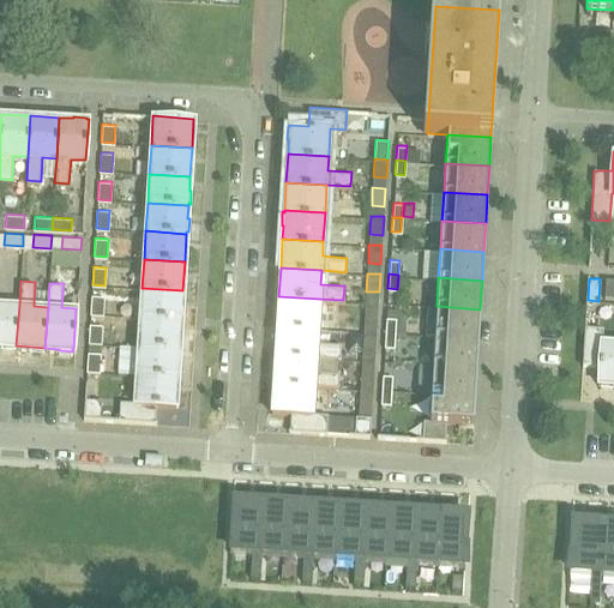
[(142,288),(140,317),(181,319),(181,318),(184,318),(184,305),(182,305),(182,290),(142,288)]
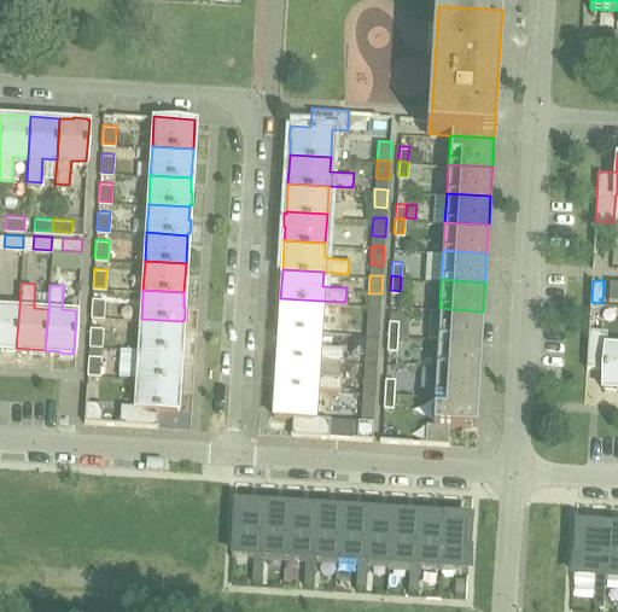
[(105,297),(92,297),(91,315),(104,316),(105,297)]
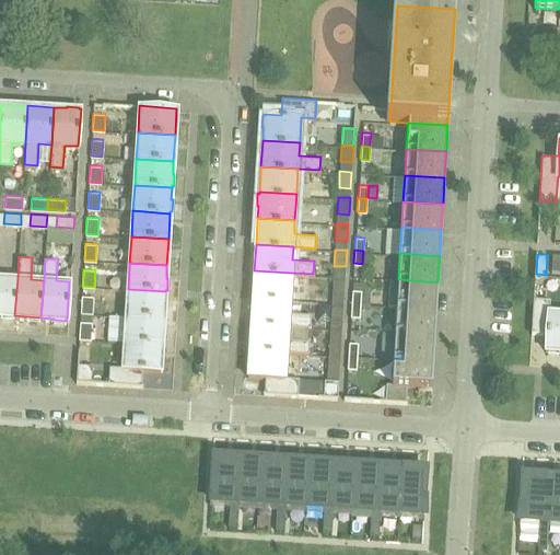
[(290,299),(291,273),(254,270),(254,272),(253,272),(252,284),(253,284),(253,297),(290,299)]
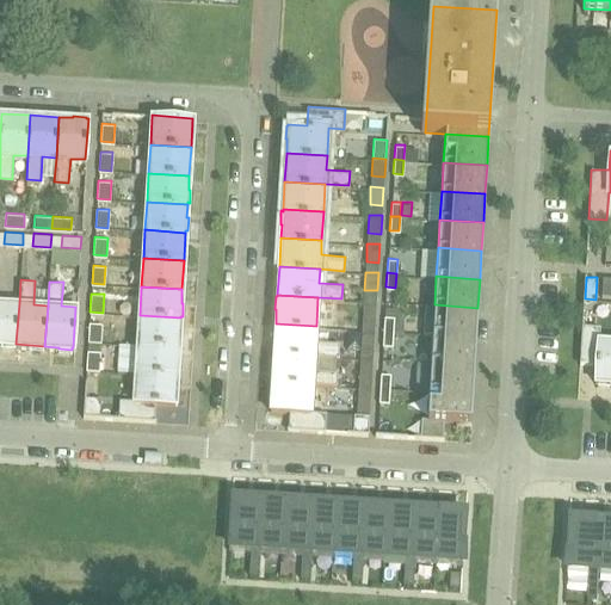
[(364,300),(363,319),(375,319),(376,301),(364,300)]
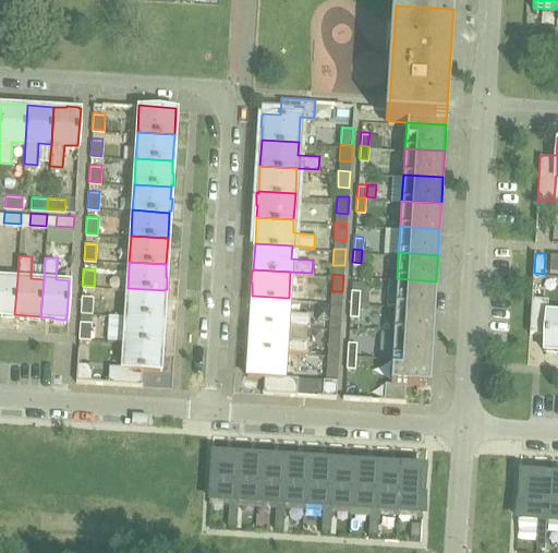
[(0,313),(14,314),(17,277),(0,276),(0,313)]
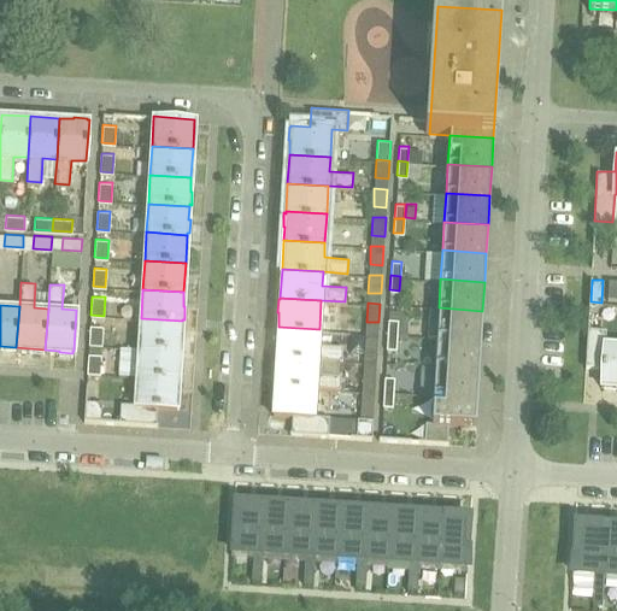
[(481,339),(482,311),(439,307),(438,336),(481,339)]
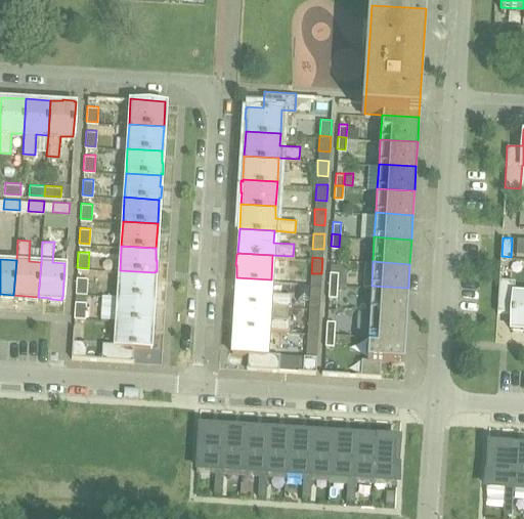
[(120,270),(118,295),(153,297),(155,272),(120,270)]
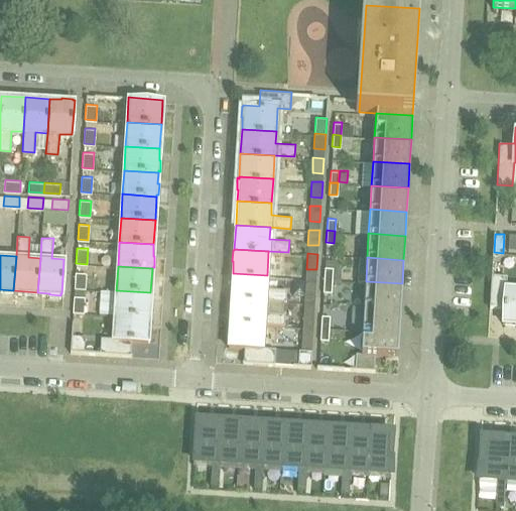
[(325,266),(324,278),(332,278),(333,266),(325,266)]
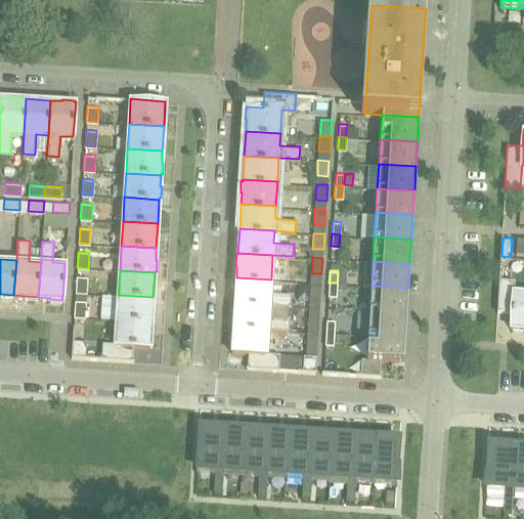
[(87,276),(77,275),(76,292),(86,292),(87,276)]
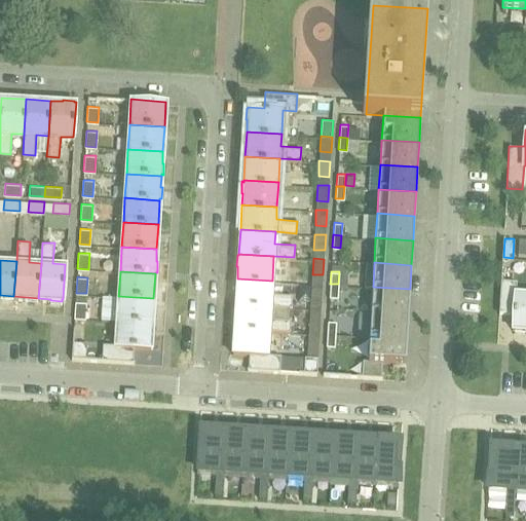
[(271,292),(272,281),(237,278),(235,278),(235,290),(236,291),(235,302),(270,304),(292,306),(292,294),(271,292)]
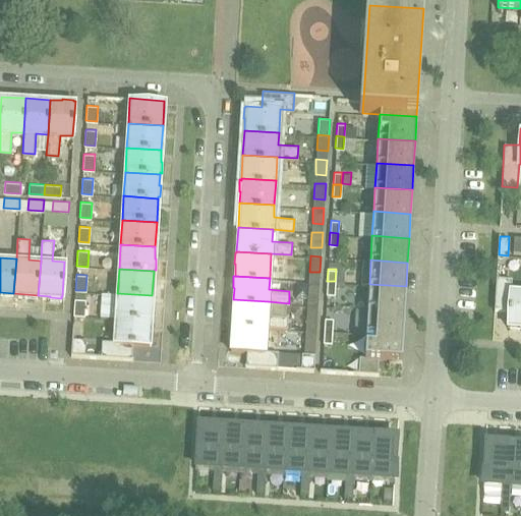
[(520,325),(520,290),(511,290),(512,277),(496,276),(494,307),(508,308),(507,325),(520,325)]
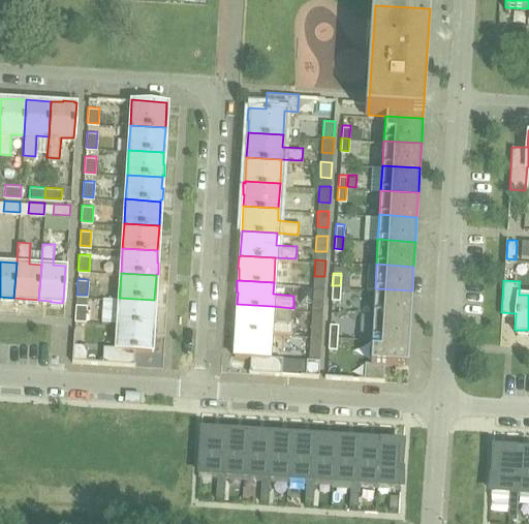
[(324,285),(313,284),(312,300),(323,301),(324,285)]
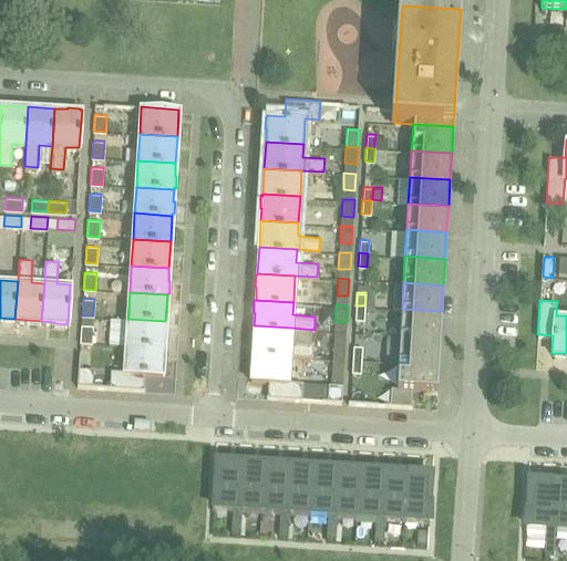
[(356,305),(354,319),(363,320),(364,305),(356,305)]
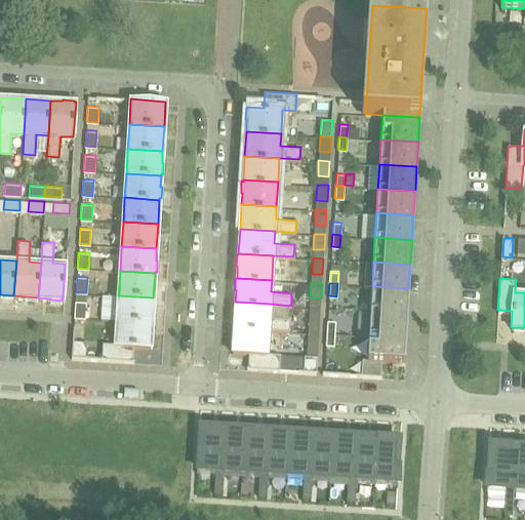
[(407,313),(409,288),(372,286),(370,311),(407,313)]
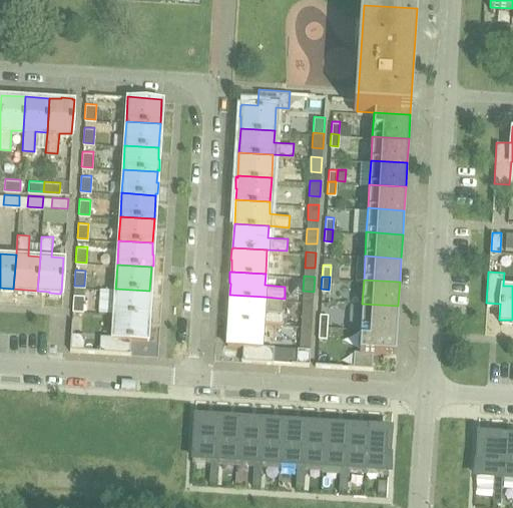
[(148,315),(149,291),(115,289),(114,312),(148,315)]
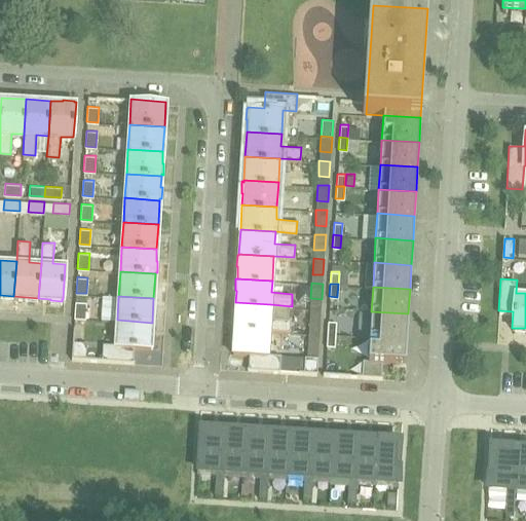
[(75,301),(74,317),(85,318),(86,302),(75,301)]
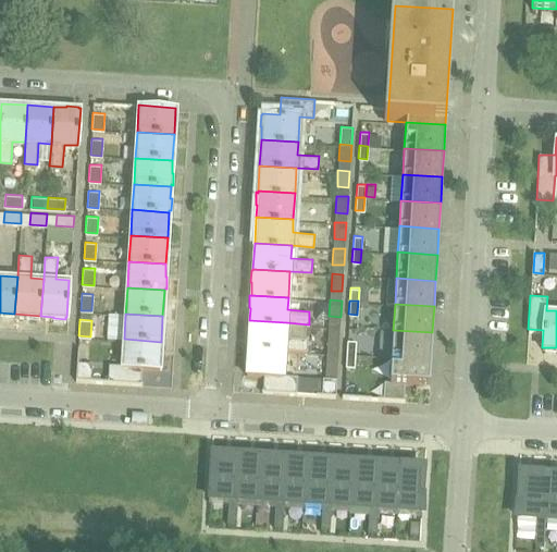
[(286,335),(286,322),(249,320),(248,346),(285,348),(307,350),(308,338),(286,335)]
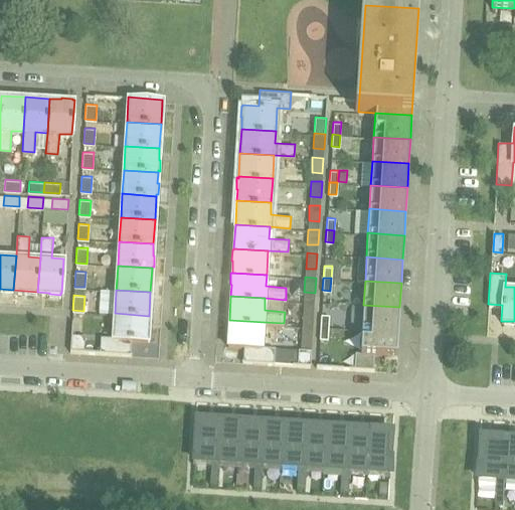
[(304,301),(303,316),(313,317),(314,302),(304,301)]
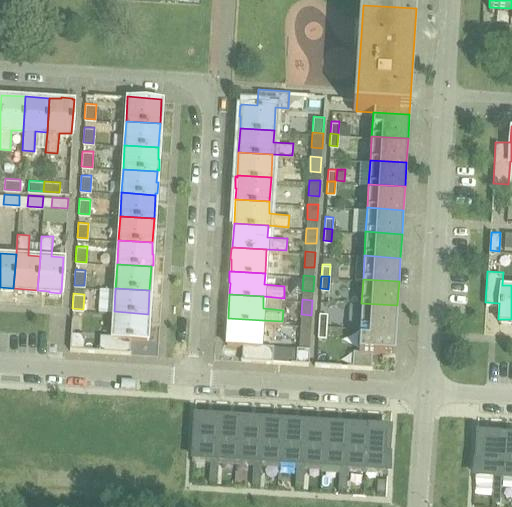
[(396,329),(397,305),(361,303),(360,327),(394,329),(396,329)]
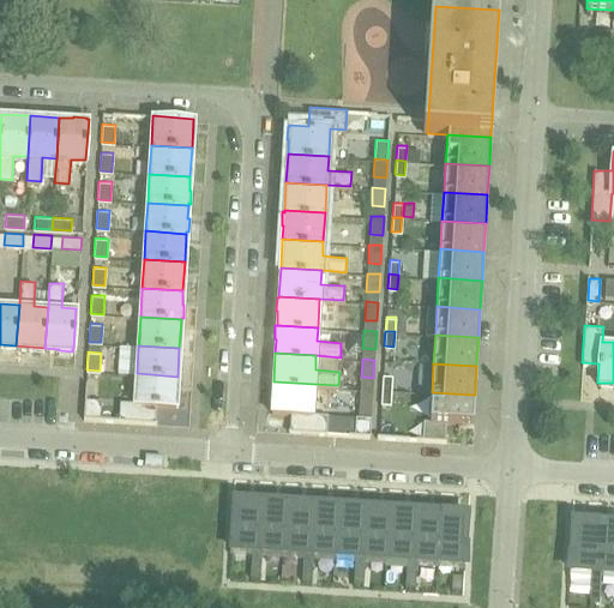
[(178,391),(178,377),(137,373),(134,403),(120,402),(119,419),(156,421),(157,404),(176,405),(176,404),(178,404),(179,391),(178,391)]
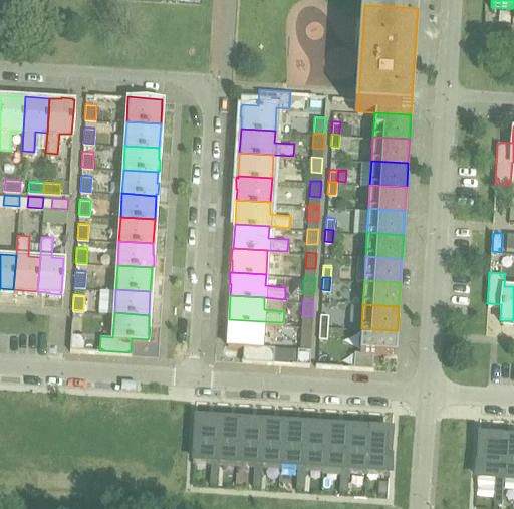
[(320,313),(319,325),(327,325),(328,313),(320,313)]
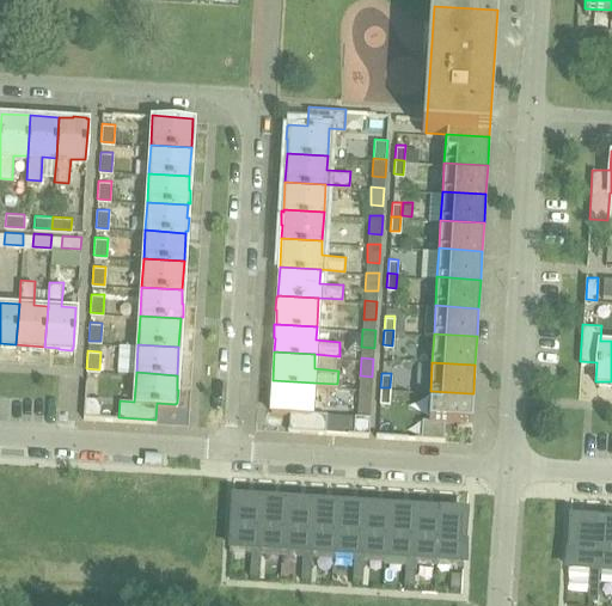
[(311,410),(313,383),(273,380),(270,410),(289,411),(288,428),(325,430),(326,411),(311,410)]
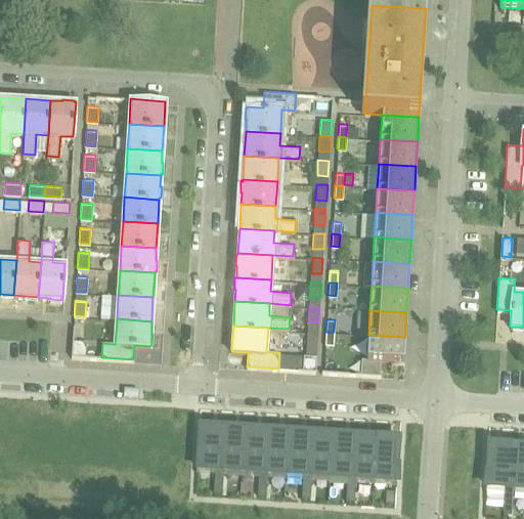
[(318,332),(307,331),(306,346),(317,347),(318,332)]
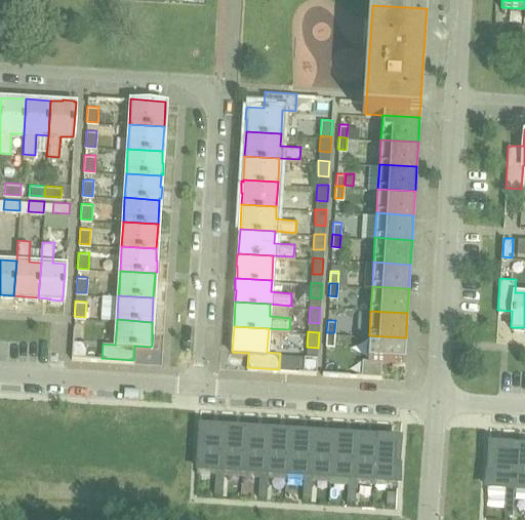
[(326,332),(325,344),(334,345),(334,332),(326,332)]
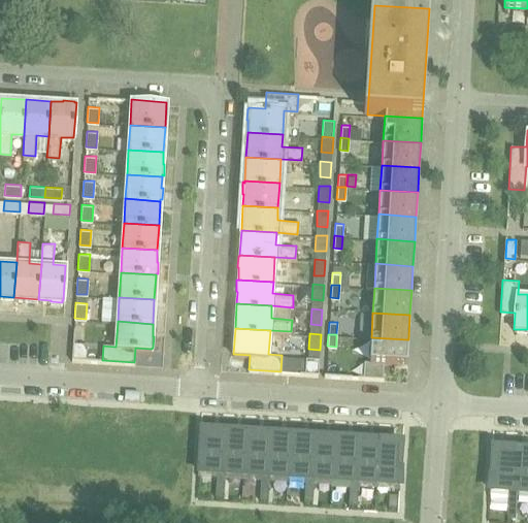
[(408,339),(406,339),(371,337),(369,361),(364,360),(362,377),(383,378),(384,363),(406,364),(408,339)]
